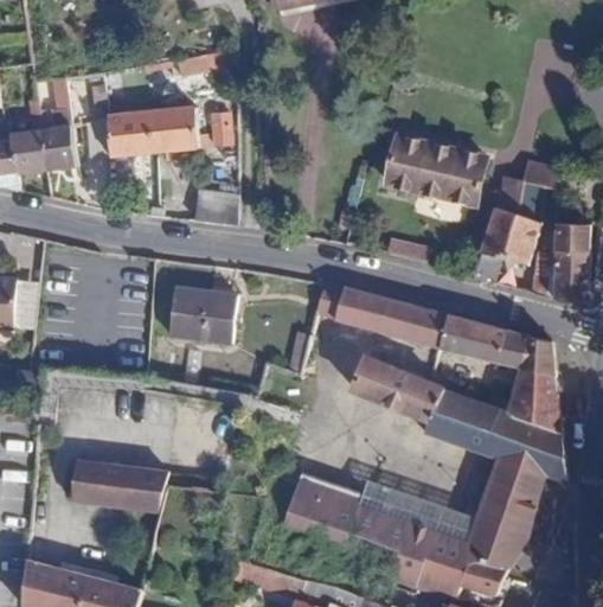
[(207,72),(235,68),(235,51),(205,56),(207,72)]
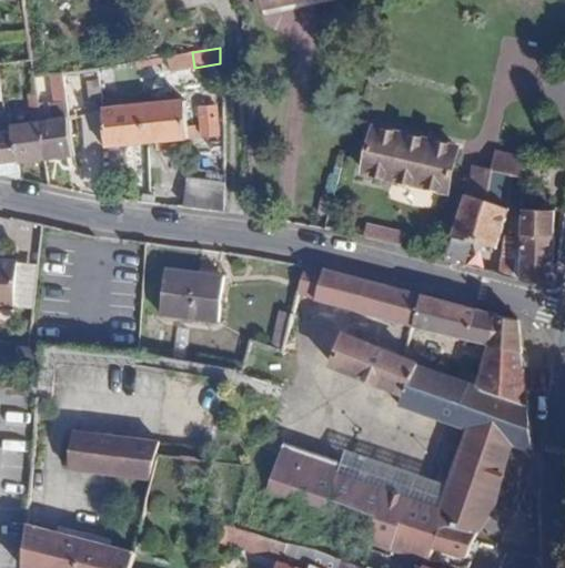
[(170,73),(194,68),(192,52),(168,57),(170,73)]
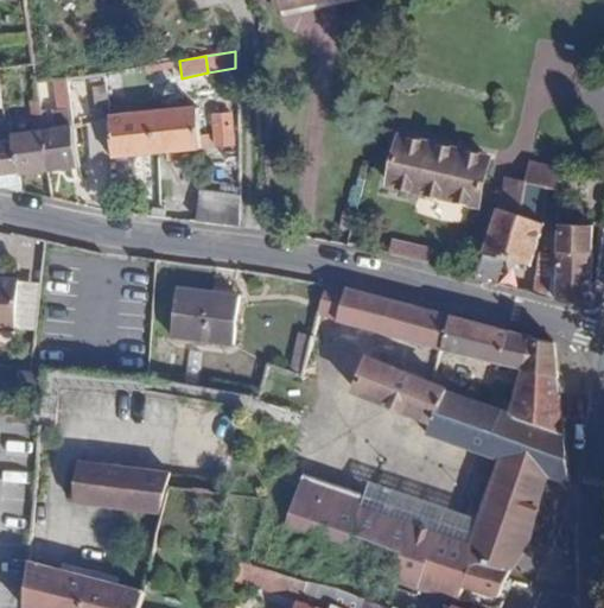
[(171,68),(171,63),(145,68),(146,74),(171,68)]
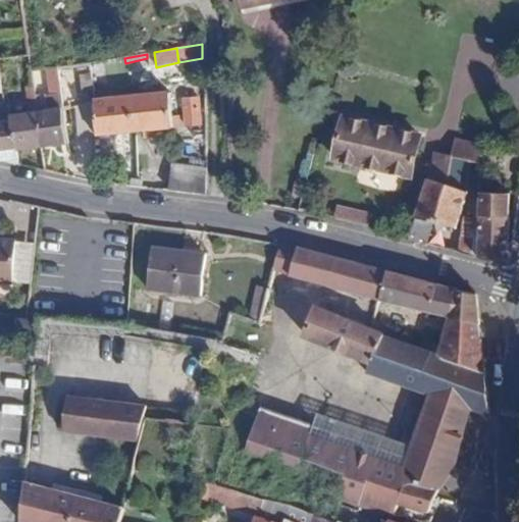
[(40,146),(65,142),(59,88),(49,89),(50,97),(46,96),(47,111),(39,111),(38,97),(33,98),(35,110),(40,146)]
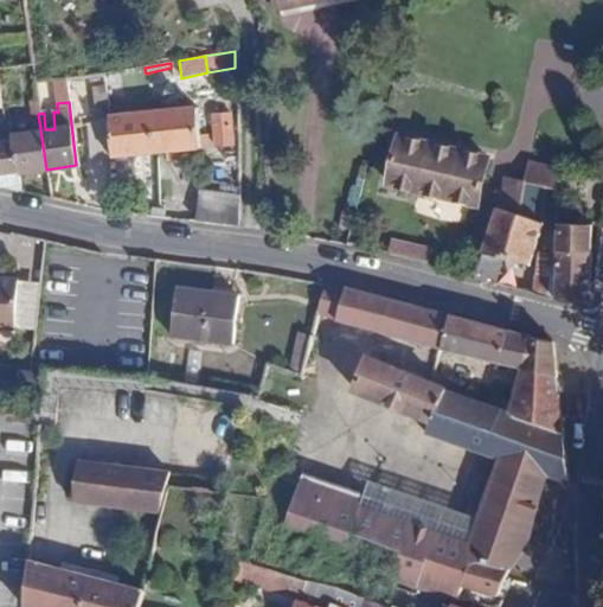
[(151,114),(153,153),(164,152),(165,161),(177,160),(177,149),(205,147),(204,136),(197,138),(194,109),(151,114)]
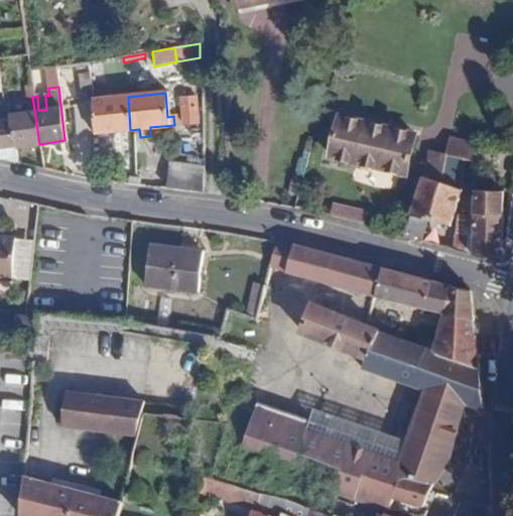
[(194,95),(180,96),(182,123),(196,122),(194,95)]
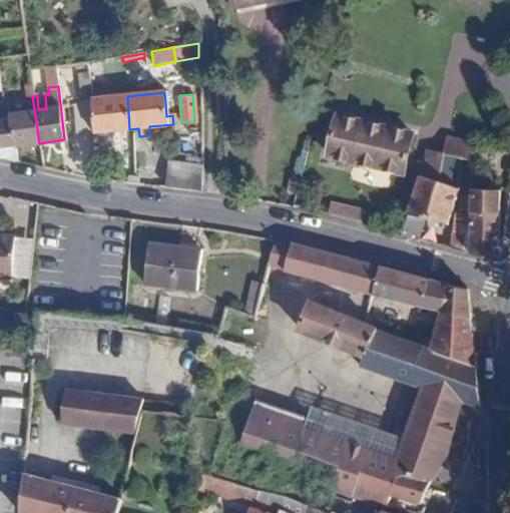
[(92,132),(129,129),(127,96),(89,99),(92,131),(92,132)]
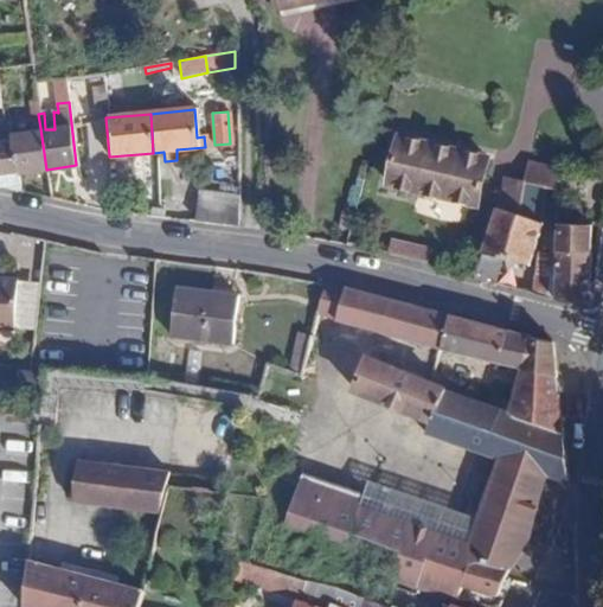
[(92,159),(109,155),(106,117),(89,122),(92,159)]
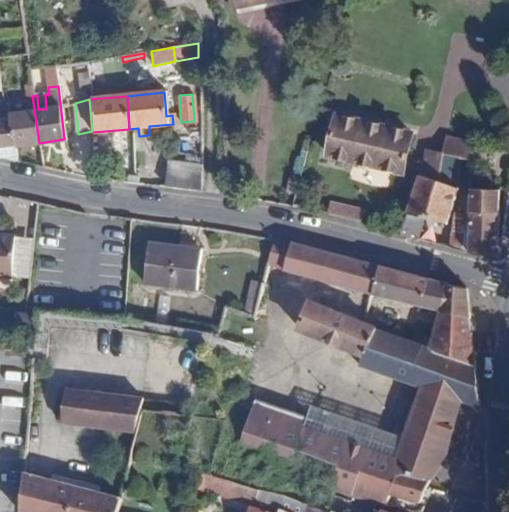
[(13,147),(39,143),(34,108),(9,112),(9,117),(13,147)]
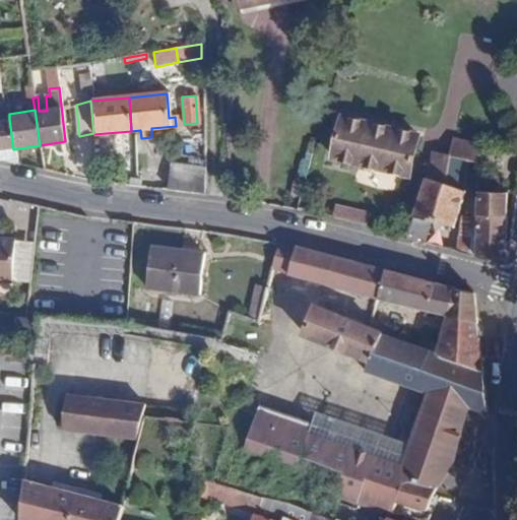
[(0,160),(16,166),(13,149),(9,119),(0,120),(0,160)]
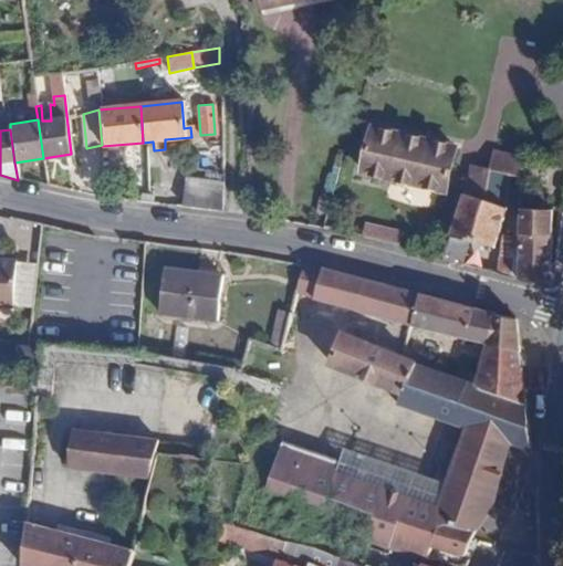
[(452,148),(369,130),(360,171),(444,190),(452,148)]
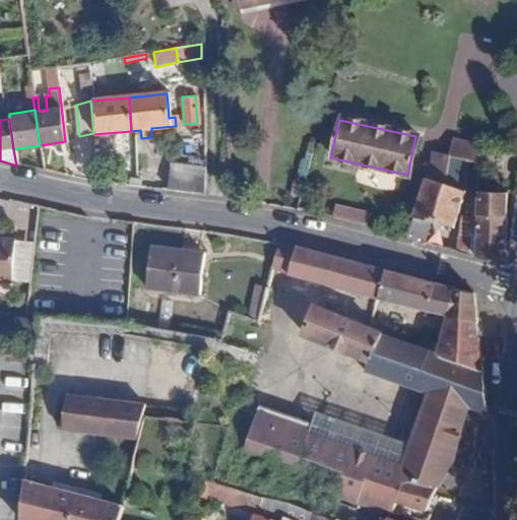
[(475,165),(476,150),(450,143),(446,156),(449,157),(475,165)]
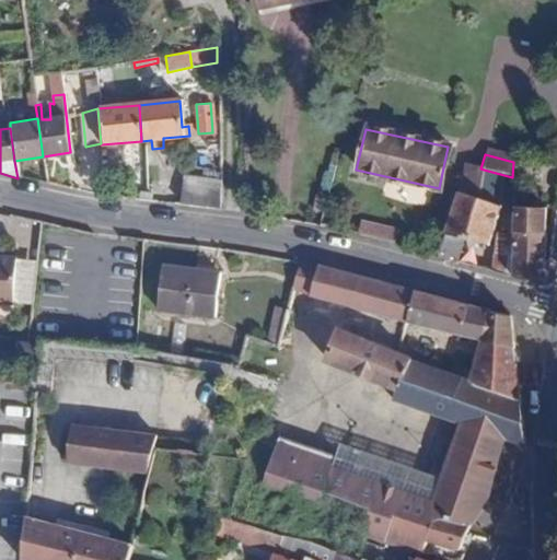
[(484,170),(480,168),(464,164),(457,193),(476,198),(484,170)]
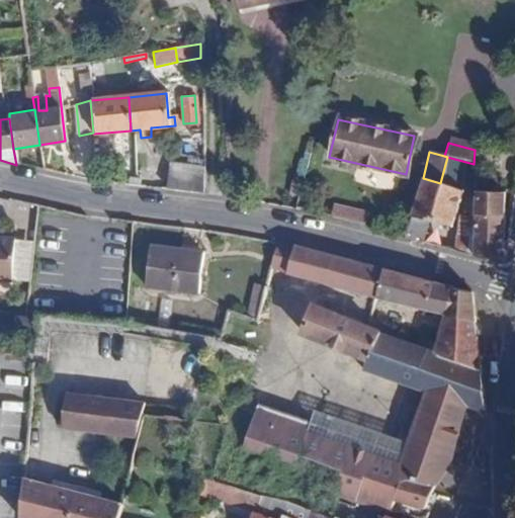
[(182,192),(202,194),(202,166),(170,162),(168,190),(182,192)]
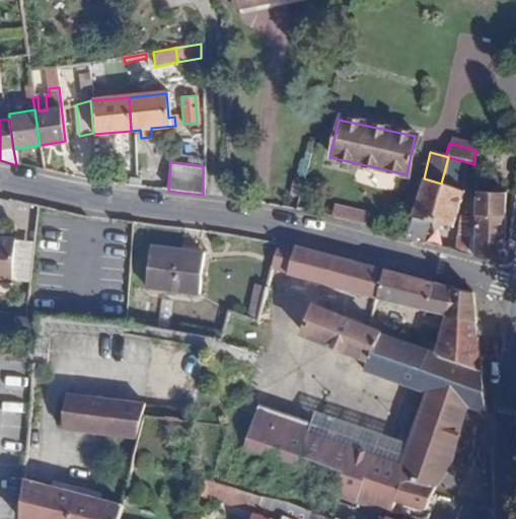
[(129,187),(139,188),(140,178),(130,177),(129,187)]
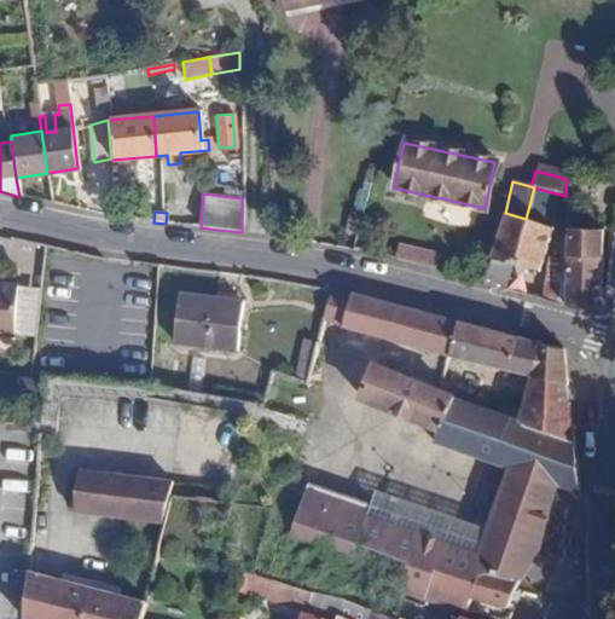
[(505,213),(480,285),(491,289),(502,293),(510,265),(537,271),(551,227),(526,219),(505,213)]
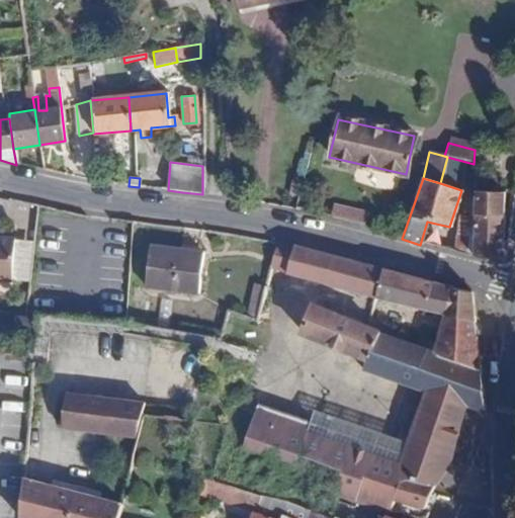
[(486,259),(501,262),(503,192),(475,191),(474,227),(473,257),(486,259)]
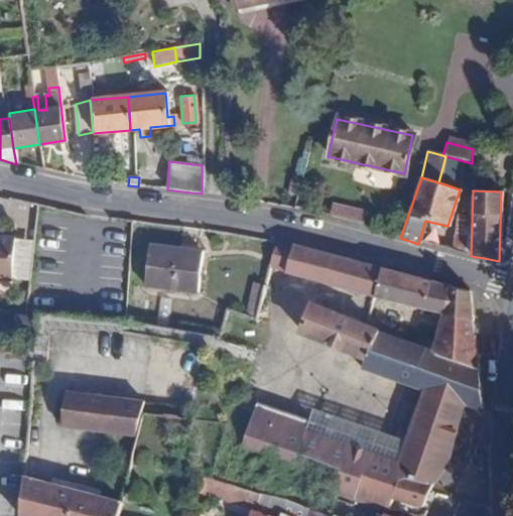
[(329,207),(326,217),(344,221),(346,211),(329,207)]
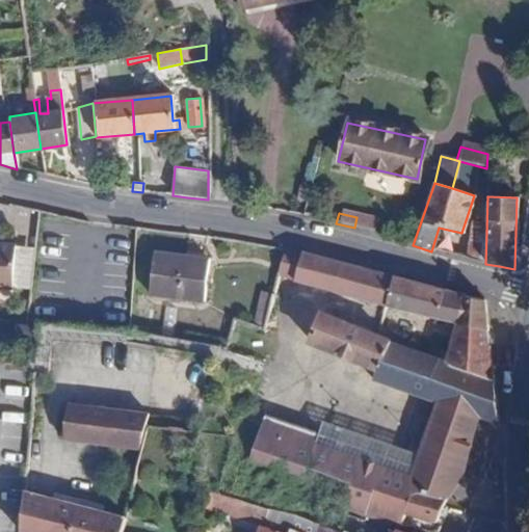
[(468,263),(485,264),(486,233),(470,232),(468,263)]
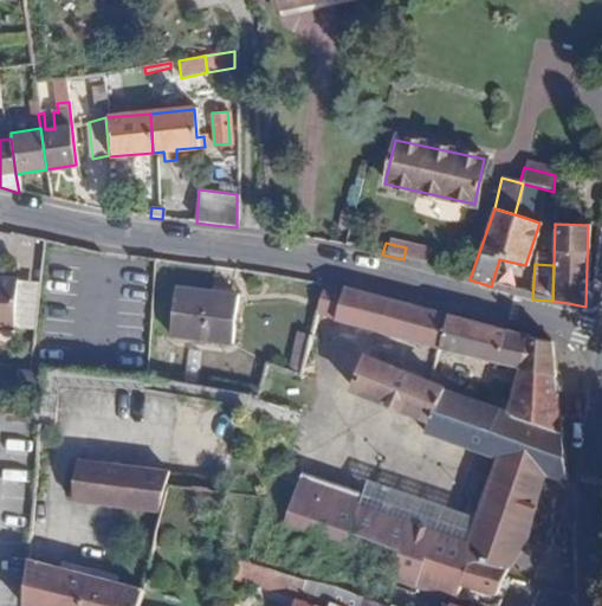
[(15,281),(0,278),(0,326),(12,328),(15,281)]
